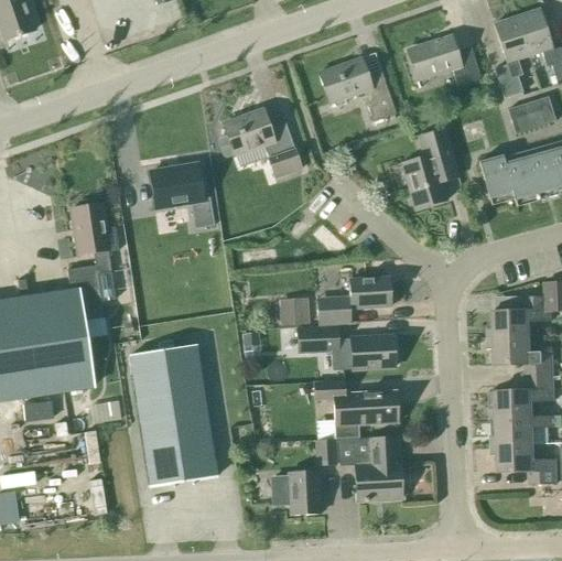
[(0,0),(0,24),(6,39),(36,29),(25,0),(0,0)]
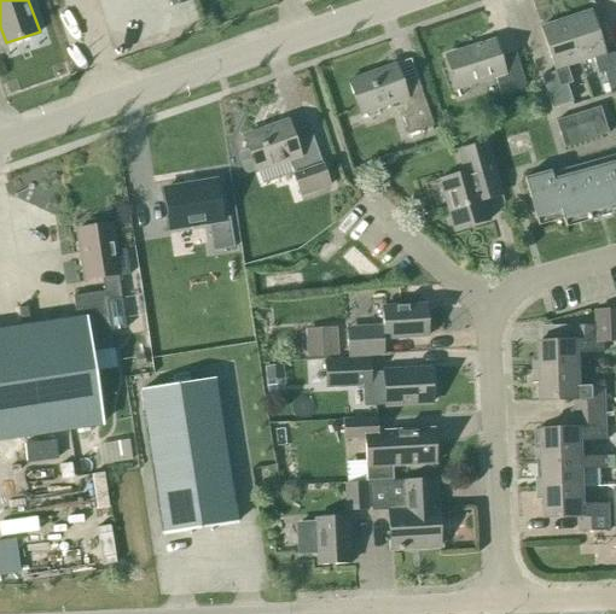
[(594,56),(599,71),(605,70),(610,88),(615,86),(615,51),(608,53),(593,9),(568,17),(581,59),(594,56)]
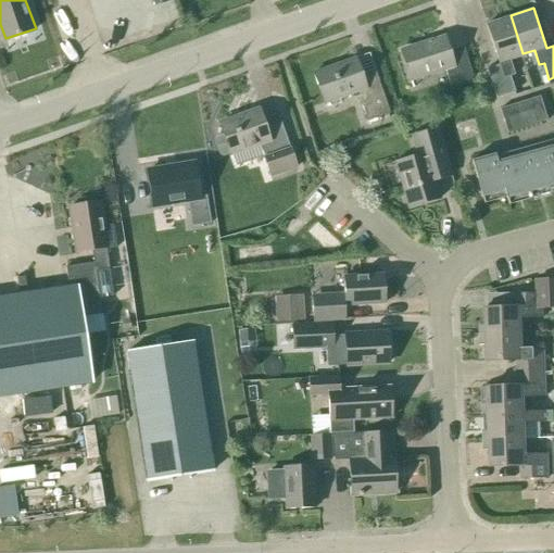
[(488,23),(500,61),(487,64),(496,93),(514,88),(510,74),(515,72),(511,58),(523,53),(511,15),(488,23)]
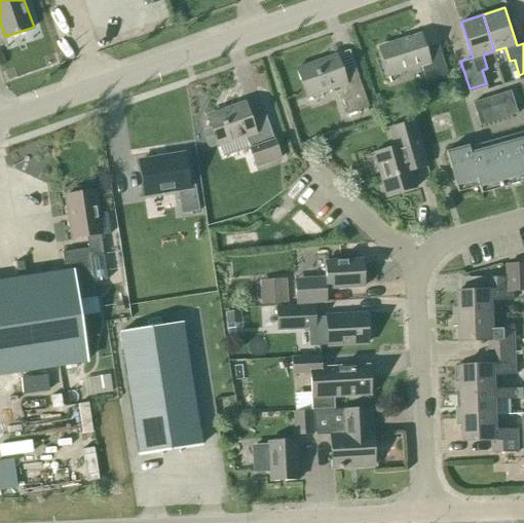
[(421,63),(426,78),(448,71),(440,43),(425,47),(421,34),(381,46),(389,73),(421,63)]
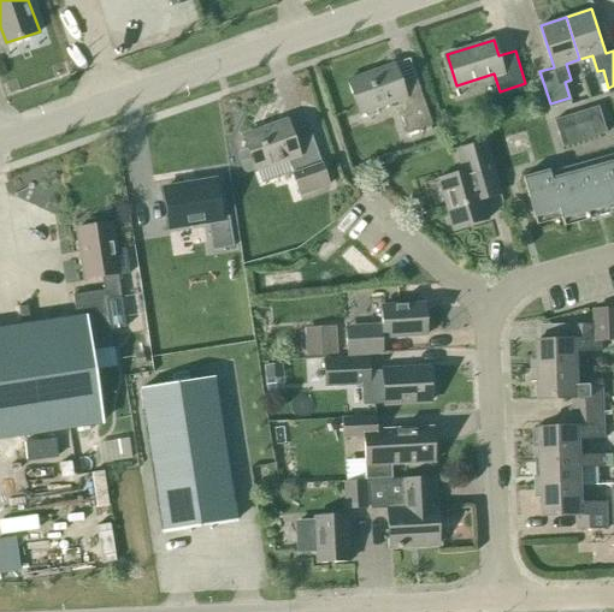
[(417,75),(402,81),(395,61),(349,78),(361,112),(397,100),(409,132),(434,124),(417,75)]
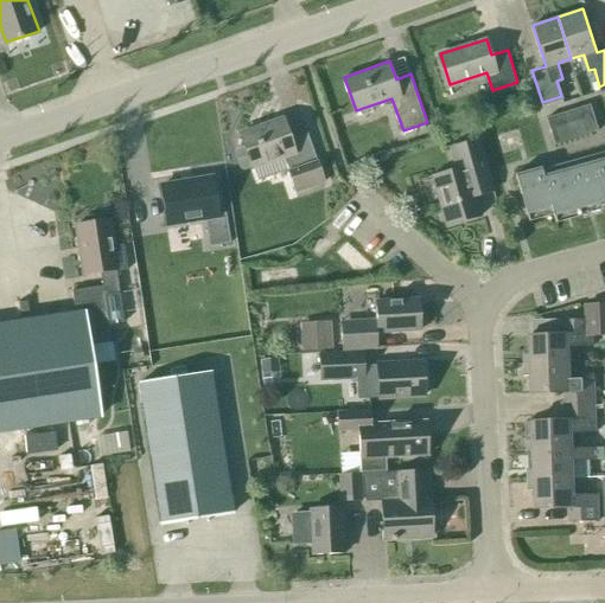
[(547,116),(555,142),(599,129),(591,103),(547,116)]
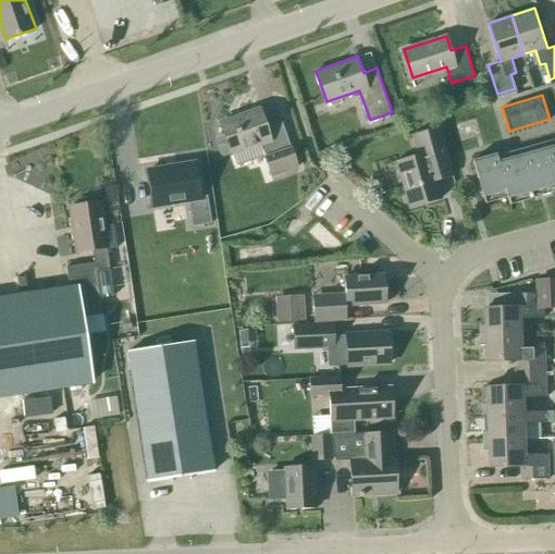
[(220,136),(218,138),(222,152),(226,155),(234,151),(238,164),(266,155),(273,175),(299,167),(293,148),(292,148),(282,122),(268,127),(260,108),(221,122),(225,134),(220,136)]
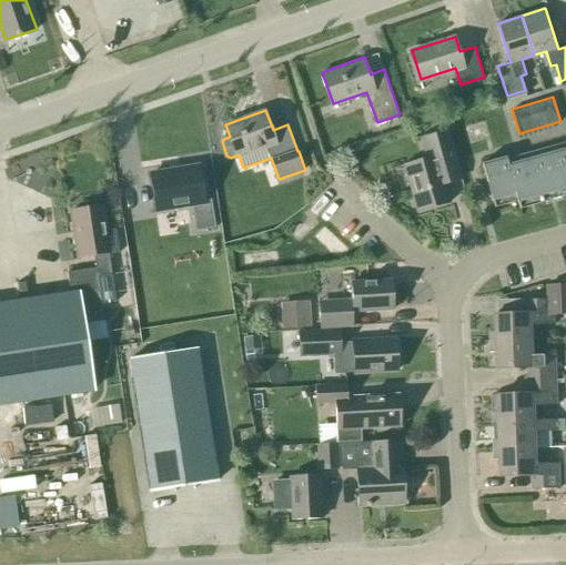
[(463,179),(458,161),(448,129),(424,137),(431,157),(405,163),(418,210),(451,201),(446,183),(463,179)]
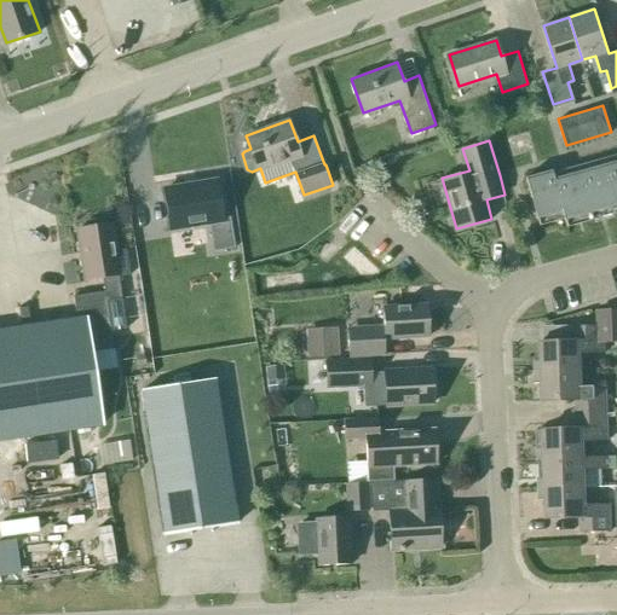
[(616,160),(604,163),(616,204),(616,160)]
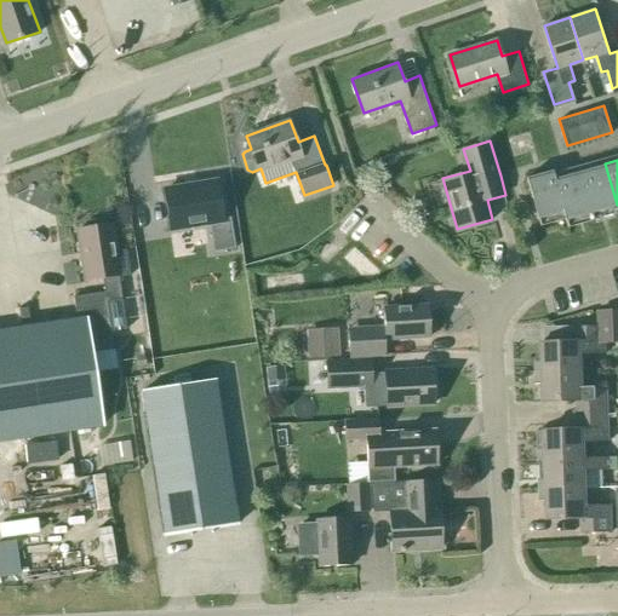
[(593,212),(617,205),(605,163),(581,171),(593,212)]
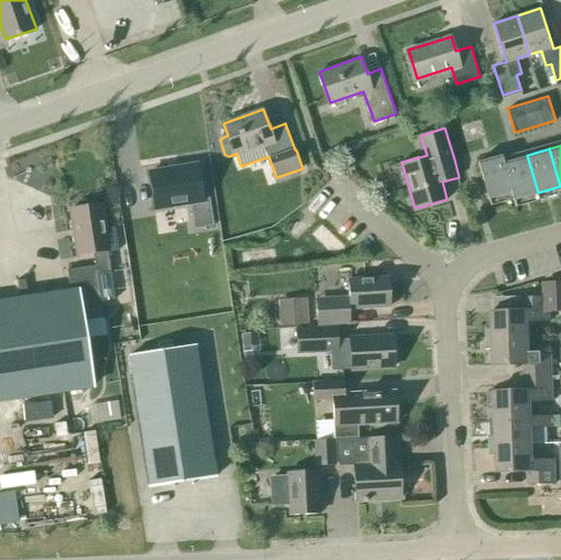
[(490,198),(513,191),(505,161),(503,154),(479,161),(490,198)]
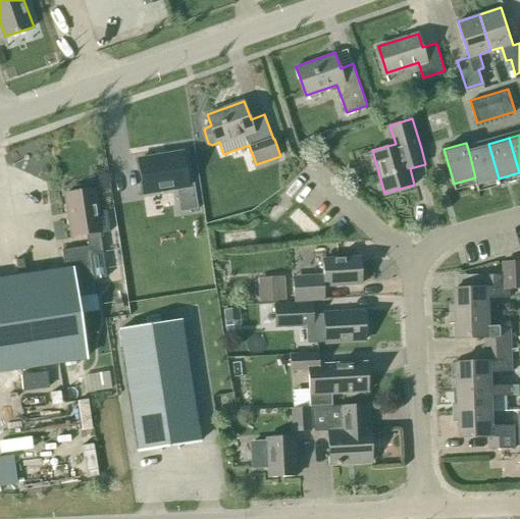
[(488,144),(468,149),(475,177),(476,185),(499,178),(488,144)]
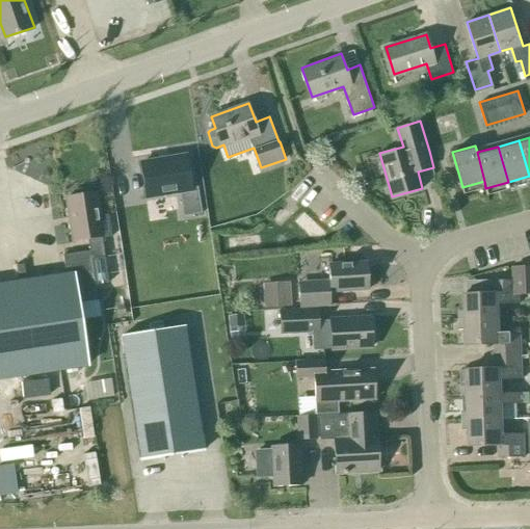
[(187,155),(141,162),(147,195),(182,189),(185,215),(203,212),(199,186),(192,186),(187,155)]
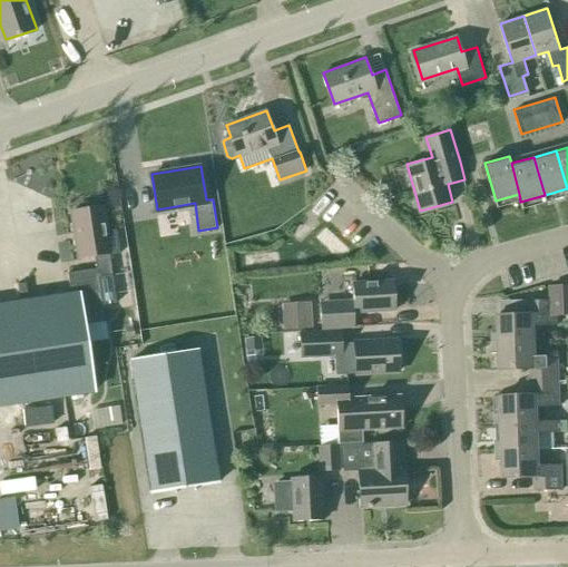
[(97,267),(98,267),(100,276),(114,274),(104,206),(74,211),(80,256),(95,254),(97,267)]
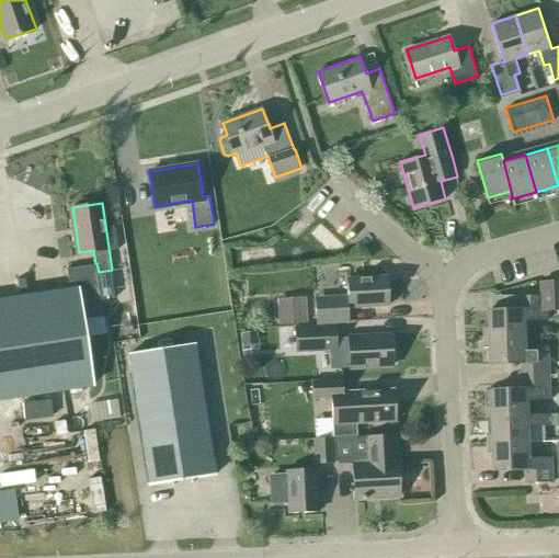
[(67,268),(70,289),(0,300),(0,397),(93,384),(83,319),(105,315),(99,272),(97,263),(95,263),(67,268)]
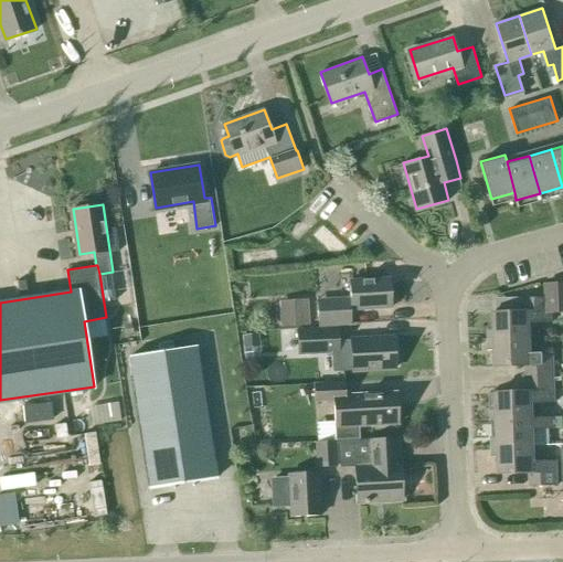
[(351,279),(351,295),(319,297),(320,326),(354,324),(353,308),(392,306),(390,276),(351,279)]
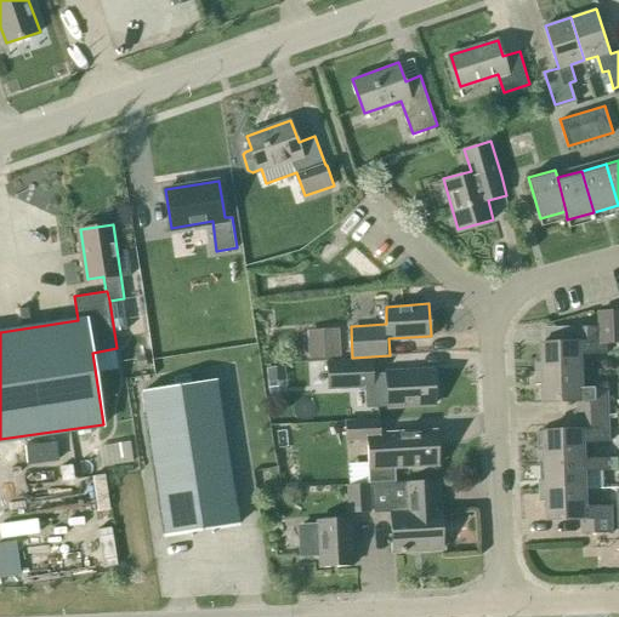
[(608,342),(618,341),(618,303),(614,304),(614,309),(601,310),(602,325),(577,325),(578,341),(544,341),(545,360),(538,360),(538,371),(585,370),(584,353),(608,352),(608,342)]
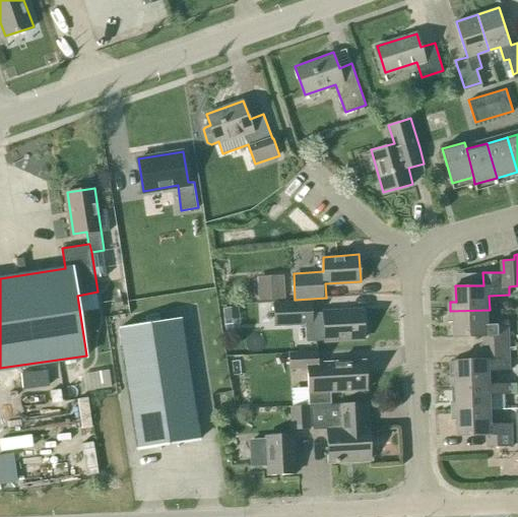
[(259,299),(279,298),(278,273),(258,274),(259,299)]
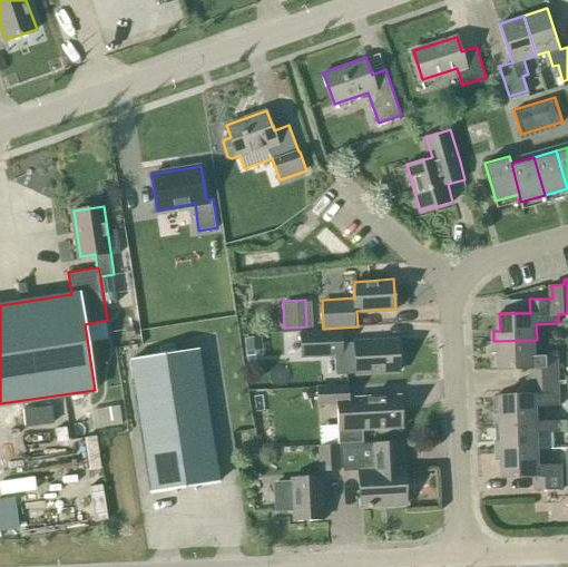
[(342,329),(301,331),(302,355),(339,354),(343,354),(343,342),(342,329)]
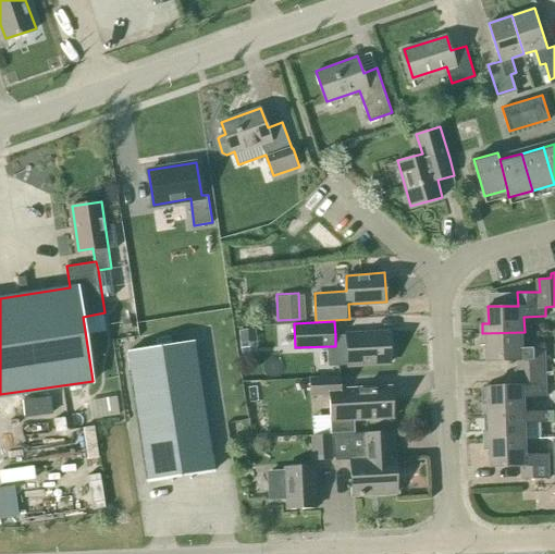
[(241,336),(257,335),(256,327),(239,329),(241,336)]
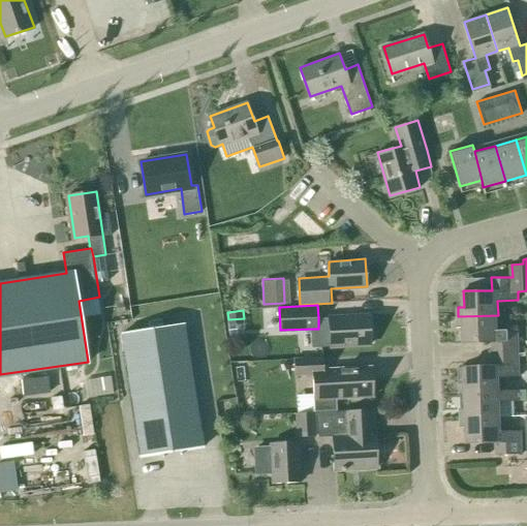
[(318,329),(314,329),(314,345),(331,344),(331,345),(363,343),(371,343),(369,314),(363,314),(330,316),(318,317),(318,329)]
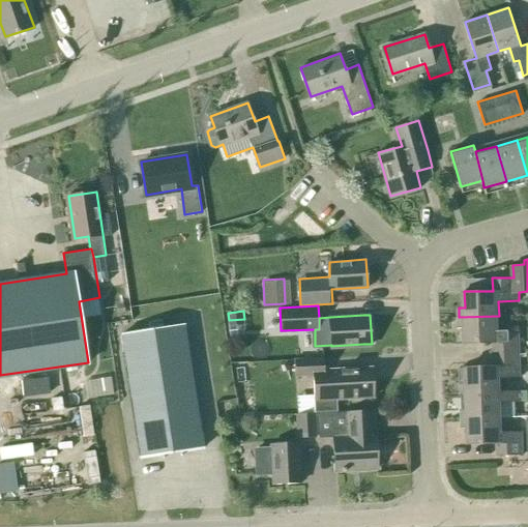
[(499,330),(499,316),(459,317),(459,327),(466,326),(466,343),(495,342),(495,353),(521,352),(520,329),(499,330)]
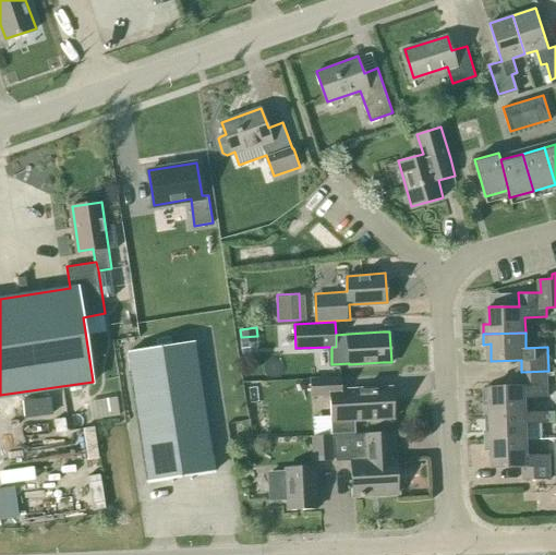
[(196,340),(130,350),(149,480),(216,470),(196,340)]
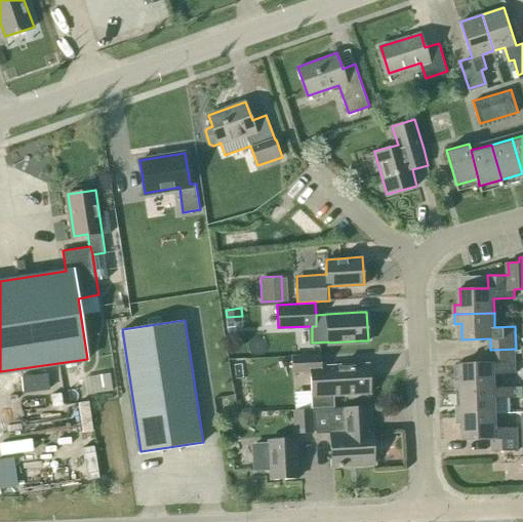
[(464,389),(497,387),(496,372),(517,372),(516,349),(490,350),(490,362),(456,363),(456,390),(464,389)]
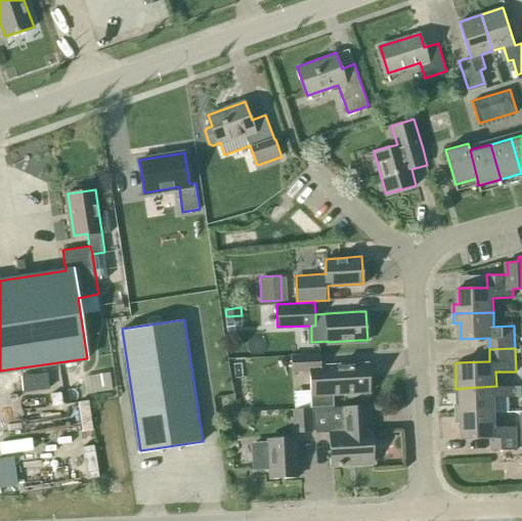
[(368,362),(321,365),(320,352),(292,354),(293,371),(311,370),(313,406),(335,405),(334,393),(371,391),(368,362)]
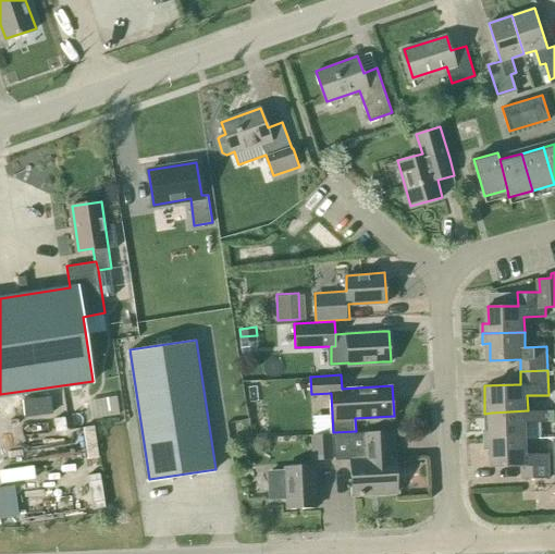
[(254,436),(264,435),(262,409),(251,410),(254,436)]
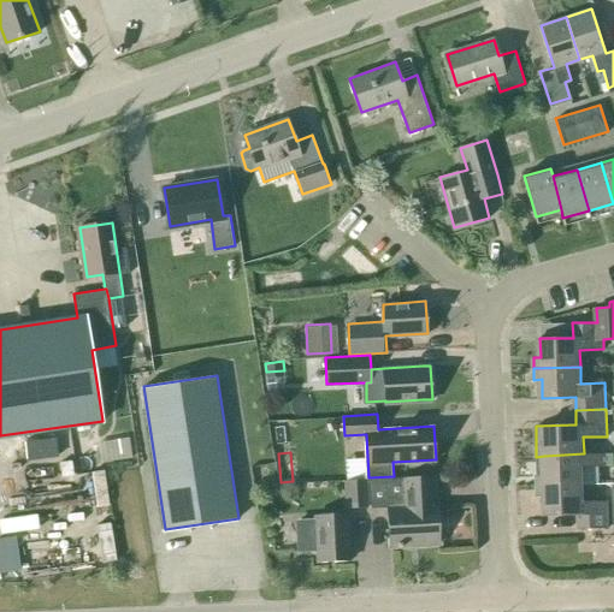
[(607,452),(584,453),(544,456),(544,474),(537,474),(537,485),(584,483),(602,482),(602,465),(608,465),(607,452)]
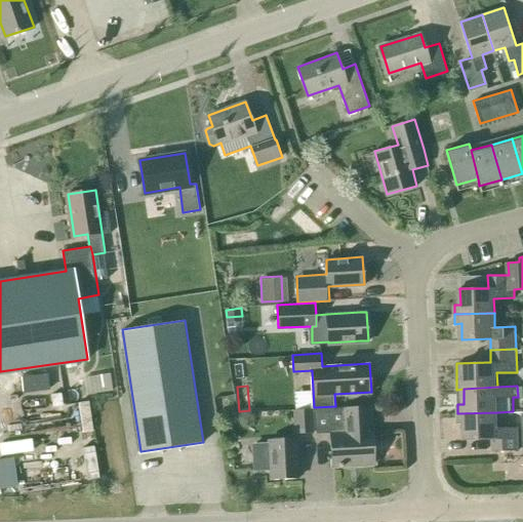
[(370,406),(360,406),(317,408),(318,433),(331,432),(332,458),(331,458),(331,467),(343,466),(343,464),(374,463),(373,430),(371,431),(370,406)]
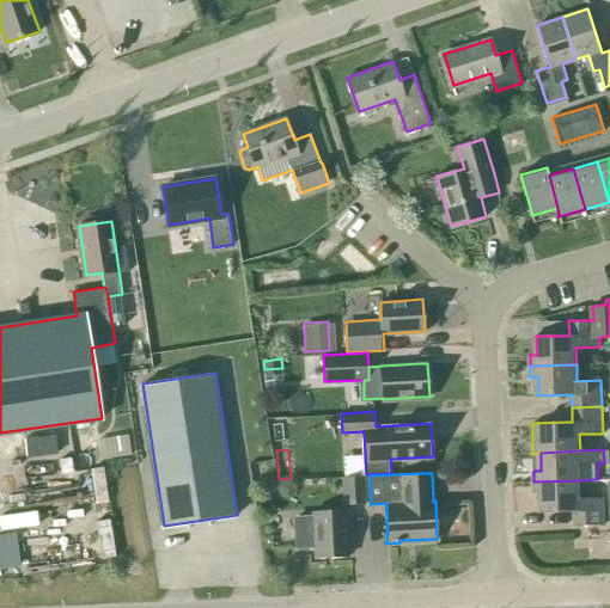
[(343,477),(345,503),(366,502),(365,476),(343,477)]
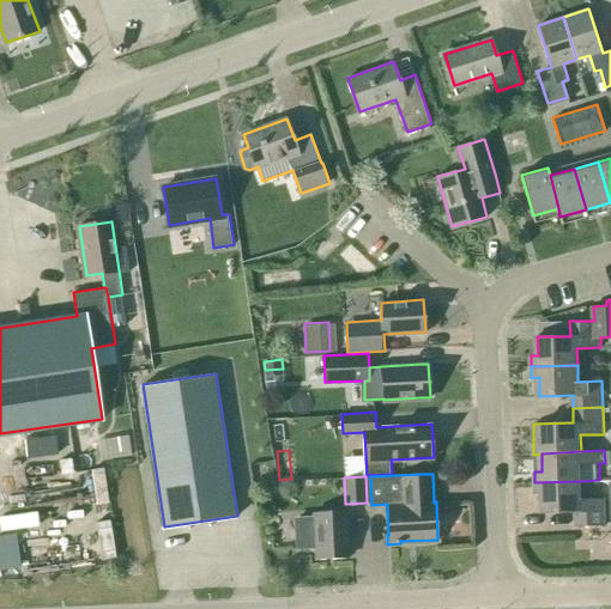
[(581,481),(534,482),(534,493),(543,493),(543,511),(576,511),(576,525),(586,524),(603,524),(606,524),(606,497),(582,498),(581,481)]
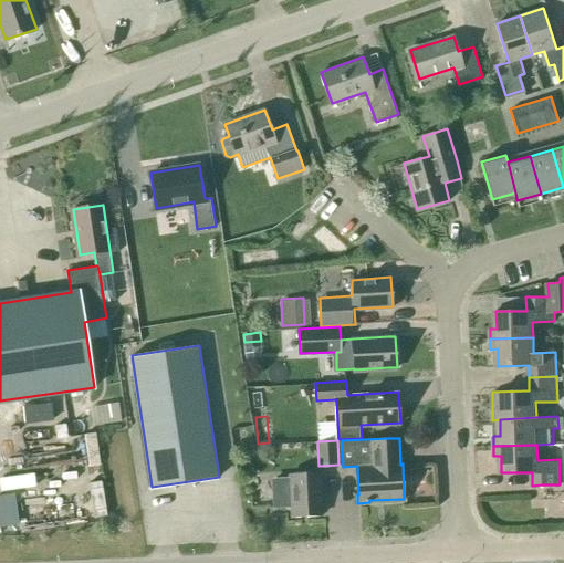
[(292,504),(292,515),(322,513),(321,472),(290,473),(291,477),(274,478),(277,506),(292,504)]
